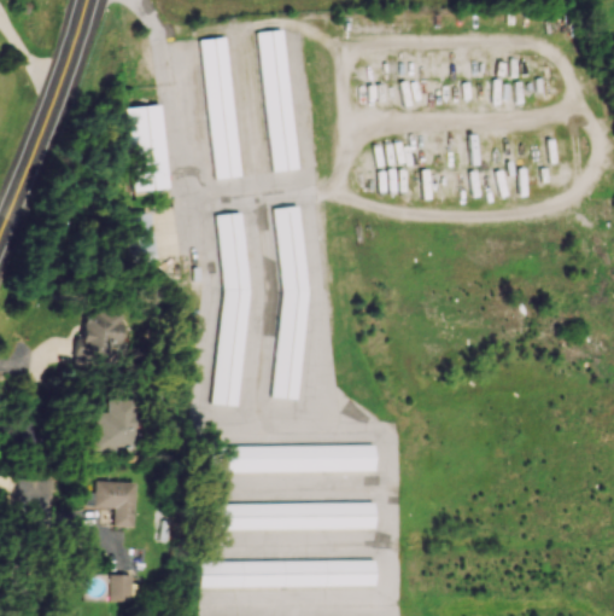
[(256,34),(281,32),(298,170),(273,173),(256,34)]
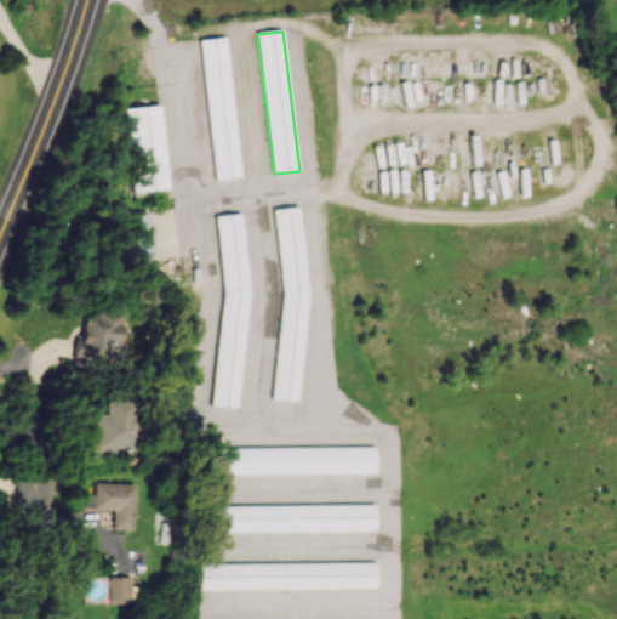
[(201,41),(227,39),(243,179),(217,182),(201,41)]
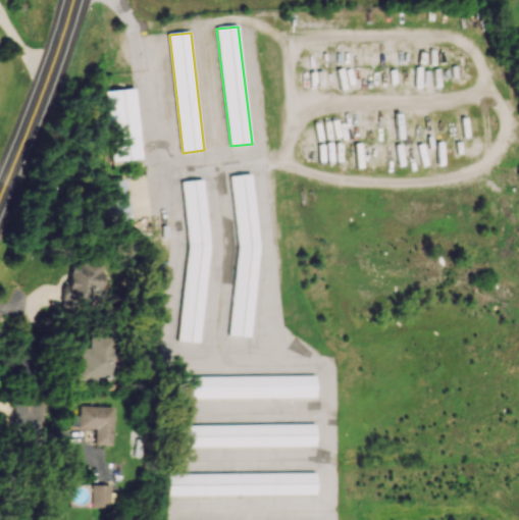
[(138,90),(110,92),(114,163),(143,161),(138,90)]
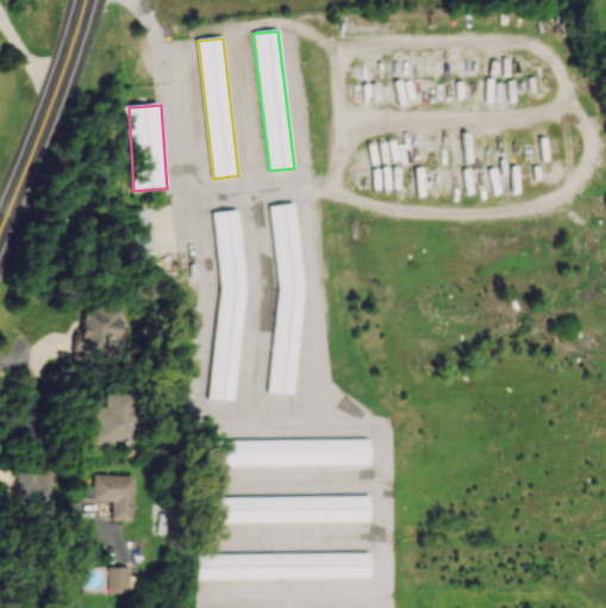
[(293,205),(304,287),(294,397),(269,395),(279,285),(269,209),(293,205)]
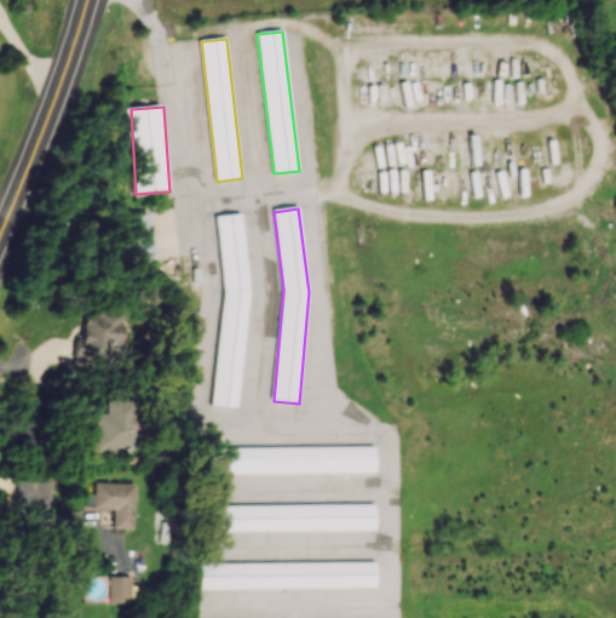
[(241,215),(252,292),(239,408),(213,406),(226,289),(217,217),(241,215)]
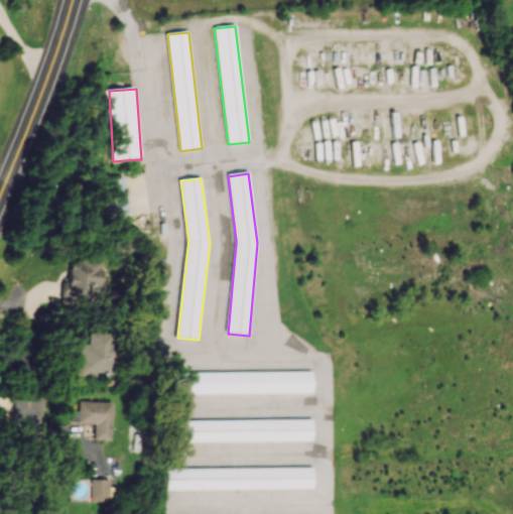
[(69,263),(69,287),(62,287),(62,303),(88,303),(88,287),(99,287),(99,264),(69,263)]
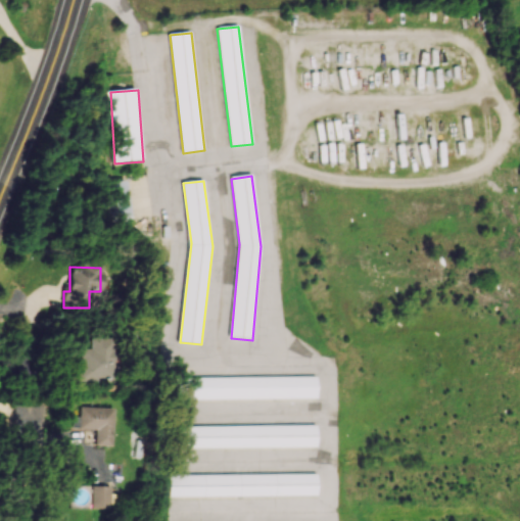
[(80,382),(114,382),(114,340),(91,340),(91,350),(80,350),(80,382)]
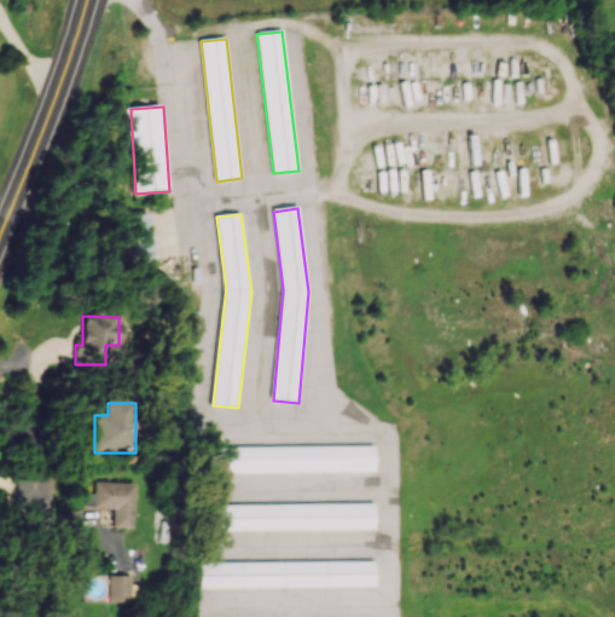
[(376,473),(204,474),(204,447),(375,445),(376,473)]
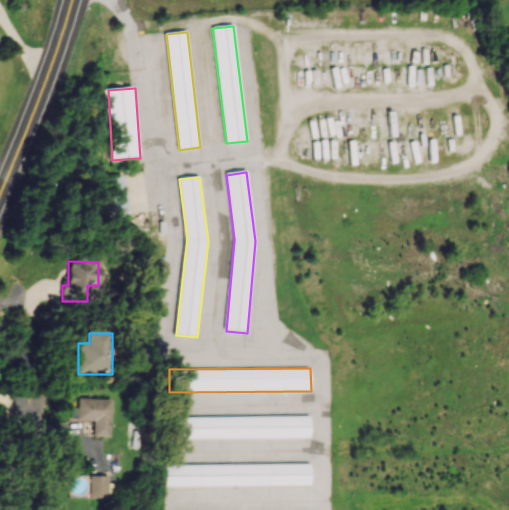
[(12,396),(0,395),(0,417),(11,418),(12,396)]
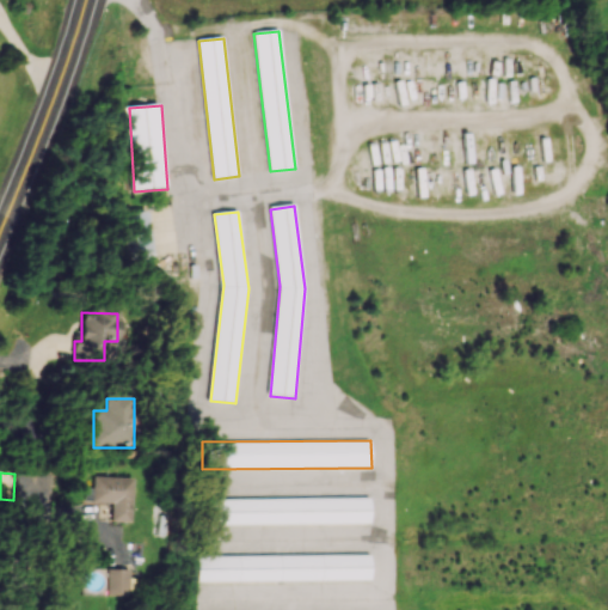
[(131,523),(134,480),(94,477),(93,489),(86,489),(86,504),(112,505),(111,523),(131,523)]
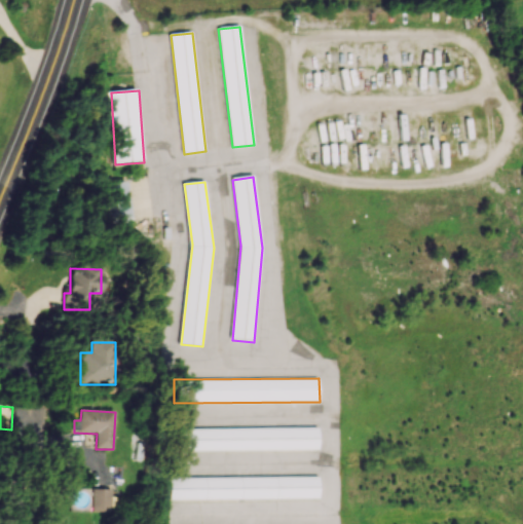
[(319,450),(173,451),(173,427),(318,426),(319,450)]
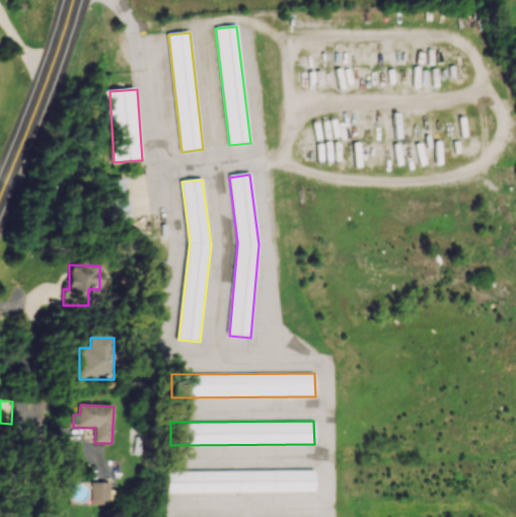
[(315,493),(171,494),(171,471),(315,470),(315,493)]
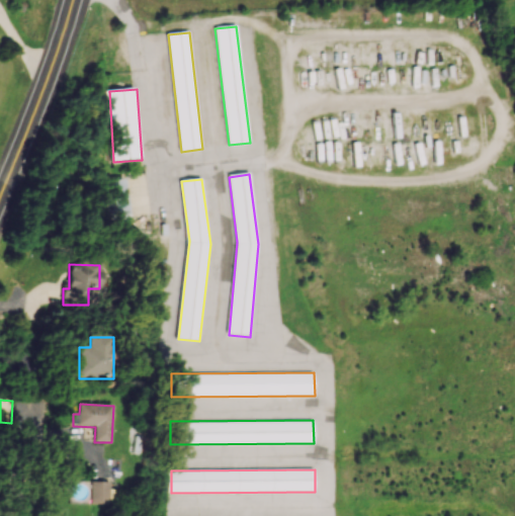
[(109,506),(110,483),(92,483),(91,505),(109,506)]
